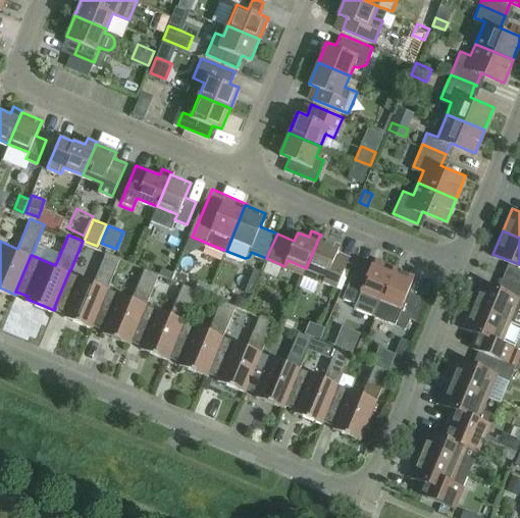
[(319,237),(306,268),(326,276),(325,280),(342,288),(356,255),(339,248),(340,245),(320,237),(319,237)]
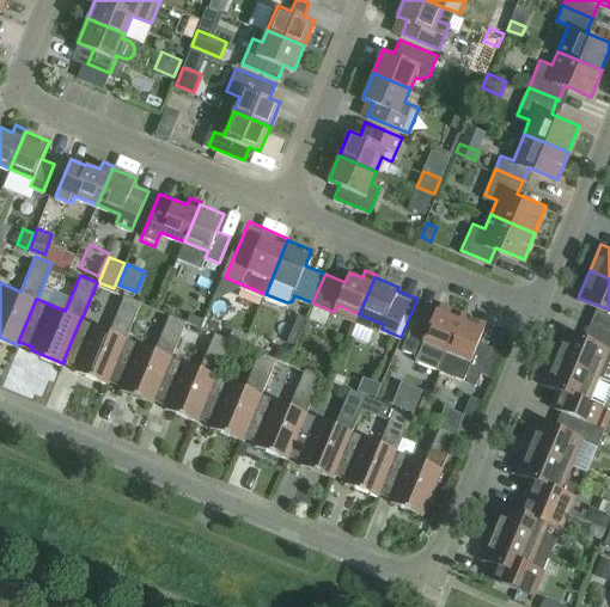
[(63,360),(65,361),(77,366),(75,369),(108,382),(109,379),(127,336),(142,300),(126,293),(110,329),(83,317),(81,317),(63,360)]
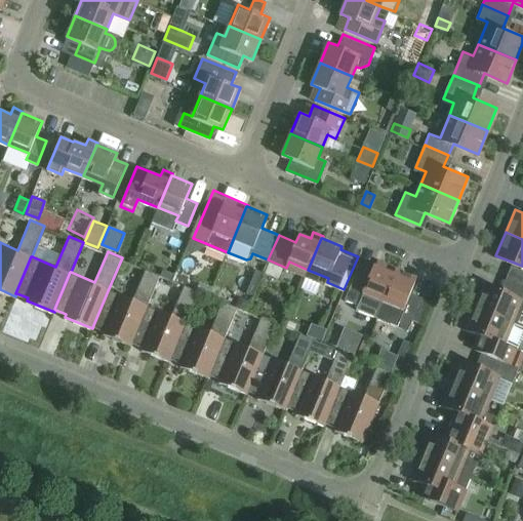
[(397,269),(398,267),(388,263),(386,269),(374,265),(372,269),(359,264),(345,297),(358,304),(357,307),(377,316),(397,269)]
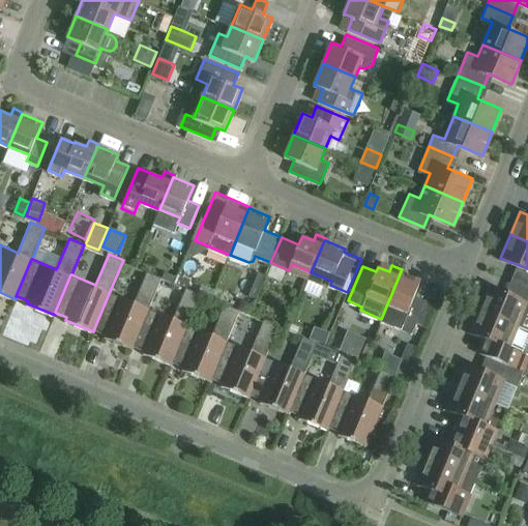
[(94,328),(106,333),(105,335),(133,348),(134,345),(149,308),(163,276),(147,270),(135,301),(110,291),(94,328)]
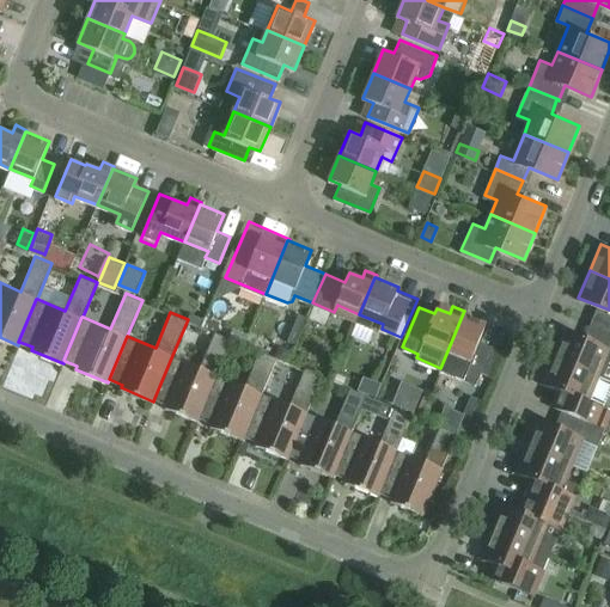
[(206,313),(201,324),(217,330),(221,320),(206,313)]
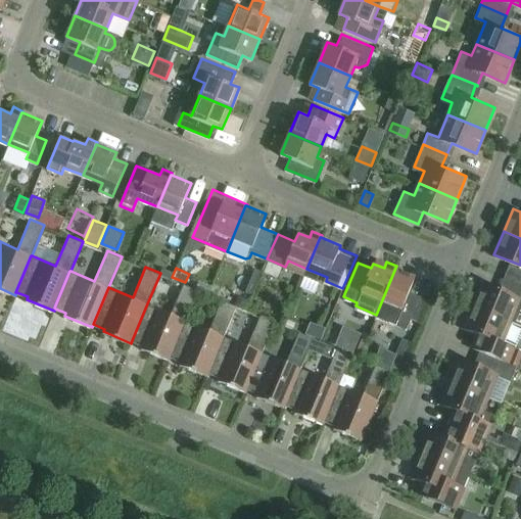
[(395,268),(376,315),(408,328),(412,318),(411,317),(420,294),(410,290),(416,276),(395,268)]
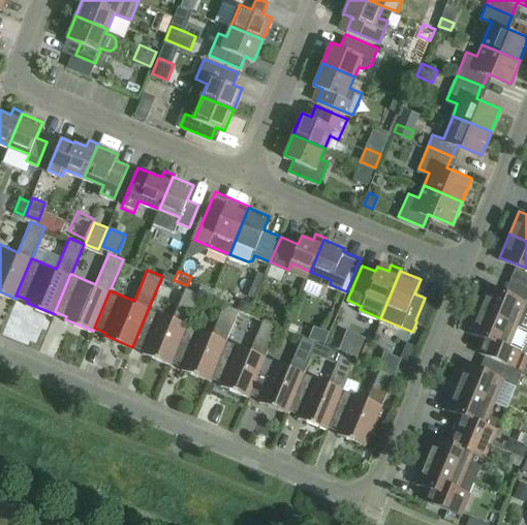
[(478,308),(517,323),(526,300),(488,284),(478,308)]
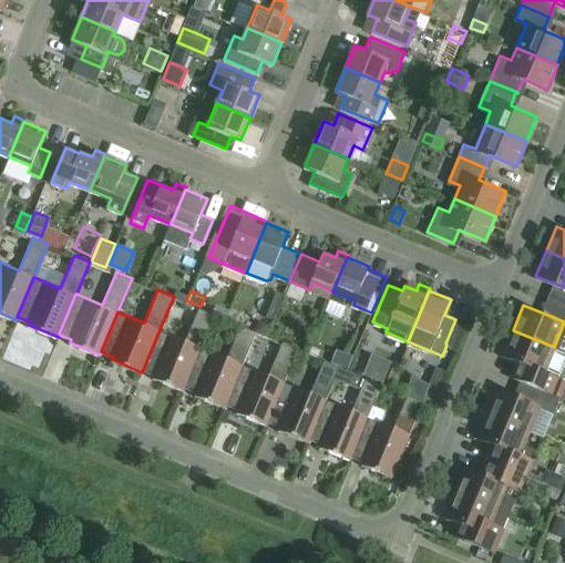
[(201,346),(202,346),(215,314),(199,307),(186,340),(160,329),(143,369),(155,374),(154,377),(184,389),(185,387),(184,386),(201,346)]
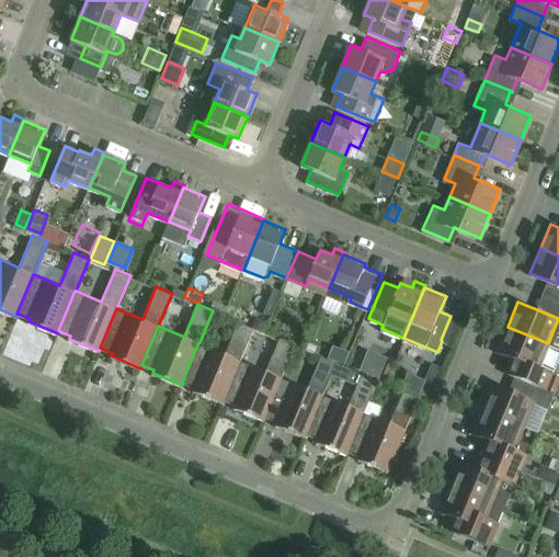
[(257,315),(252,326),(263,330),(267,319),(257,315)]
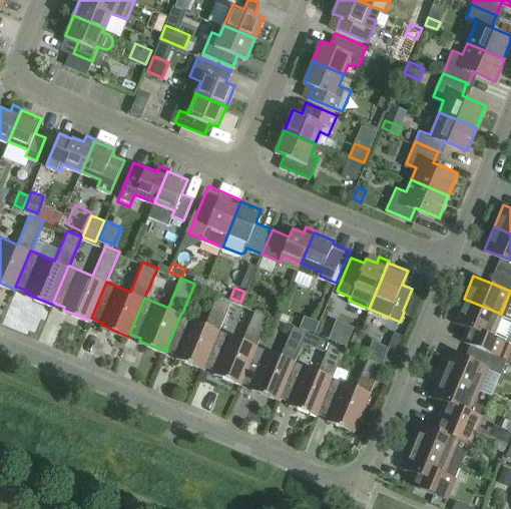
[(219,329),(220,329),(232,299),(218,293),(205,323),(182,313),(181,313),(166,349),(167,350),(177,354),(176,357),(203,368),(204,365),(219,329)]
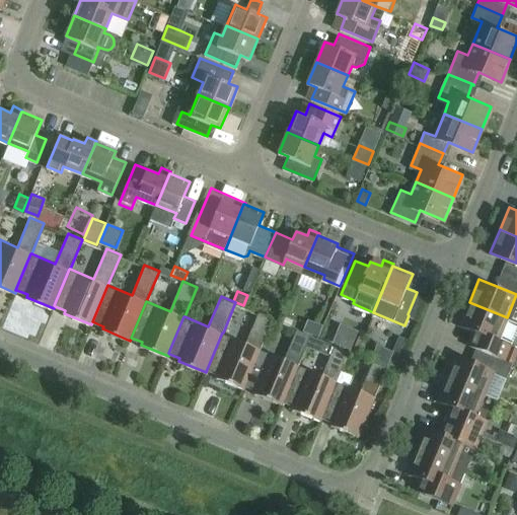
[(505,359),(516,329),(516,320),(507,317),(469,302),(460,324),(472,329),(466,343),(476,347),(484,350),(505,359)]
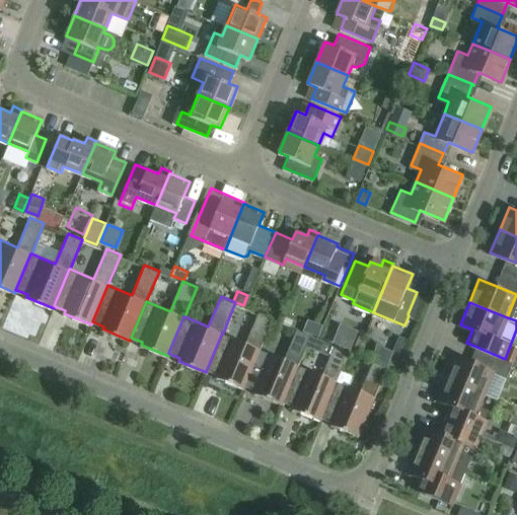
[(261,349),(274,318),(259,312),(246,343),(223,333),(222,333),(207,369),(218,374),(217,376),(244,388),(245,385),(261,349)]
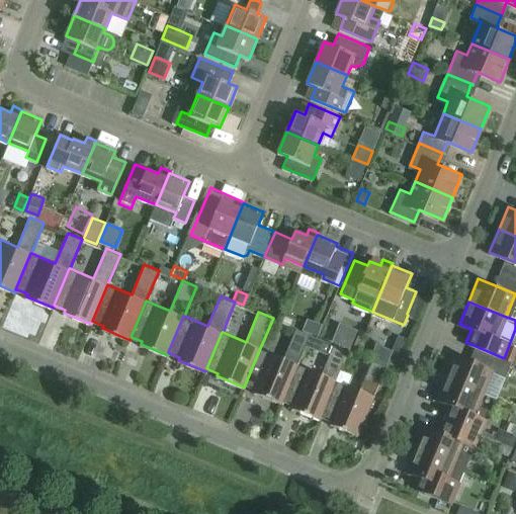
[(308,317),(303,330),(318,336),(323,323),(308,317)]
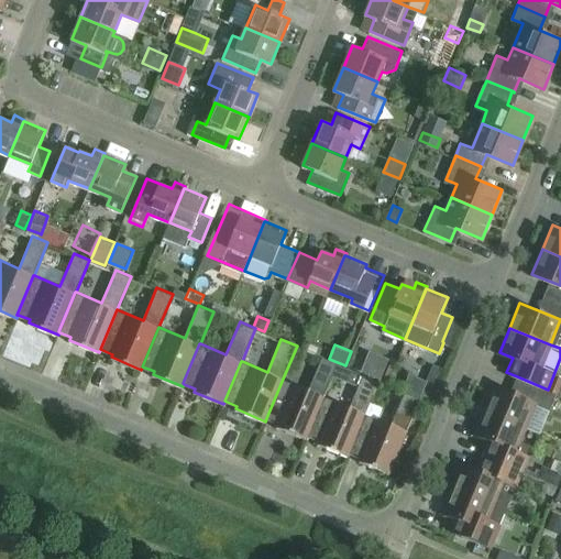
[(323,395),(325,395),(333,374),(338,362),(322,357),(309,390),(283,379),(266,418),(278,423),(277,426),(307,438),(308,436),(307,435),(323,395)]
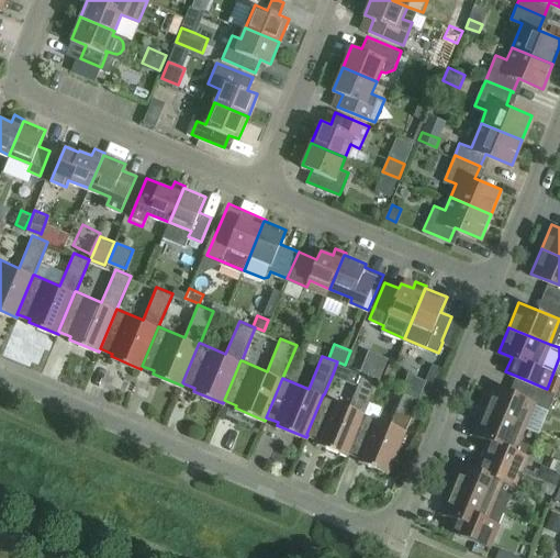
[(337,361),(333,374),(358,384),(364,372),(337,361)]
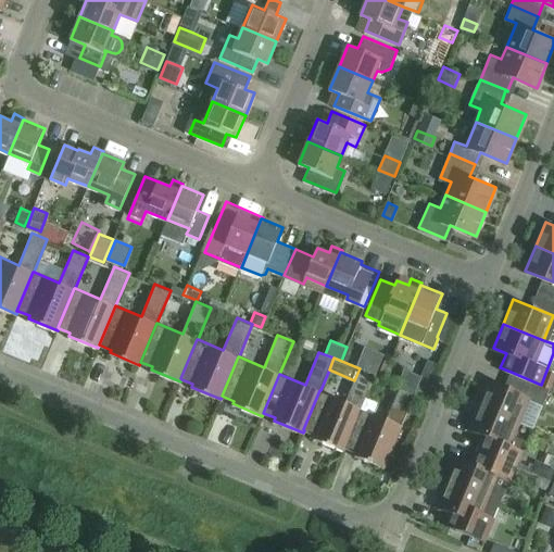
[(343,450),(345,447),(344,447),(361,406),(362,408),(375,375),(360,368),(354,380),(347,401),(320,390),(319,390),(303,429),(304,430),(315,435),(314,438),(343,450)]
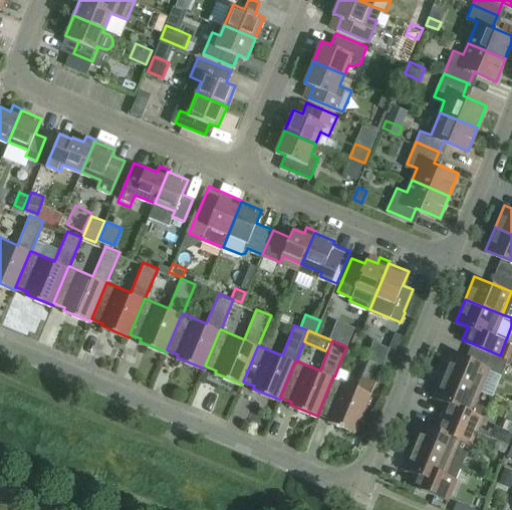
[(500,355),(479,346),(474,359),(452,350),(443,373),(480,389),(489,367),(502,372),(508,358),(500,355)]
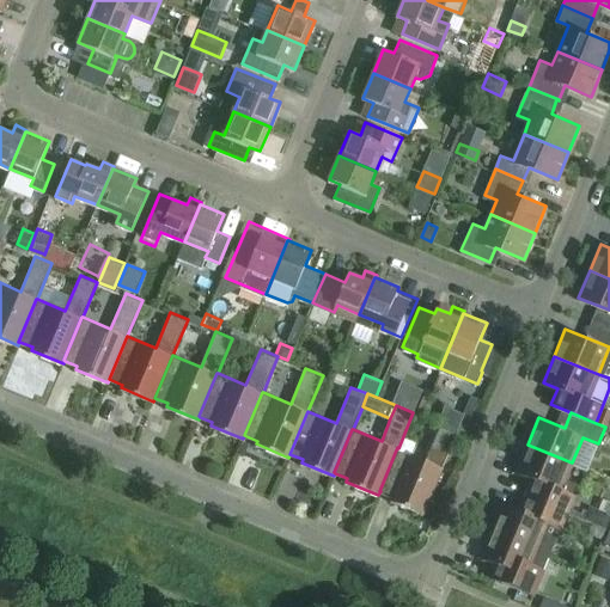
[(379,491),(380,491),(392,497),(391,500),(424,513),(458,431),(440,424),(426,459),(398,448),(397,447),(379,491)]
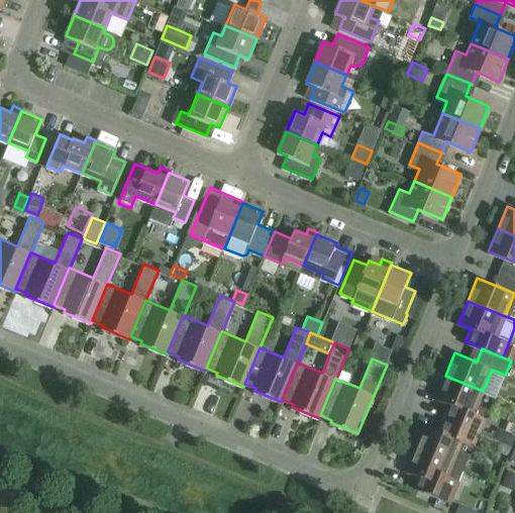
[(483,391),(445,376),(436,398),(447,403),(442,416),(479,431),(489,408),(478,403),(483,391)]
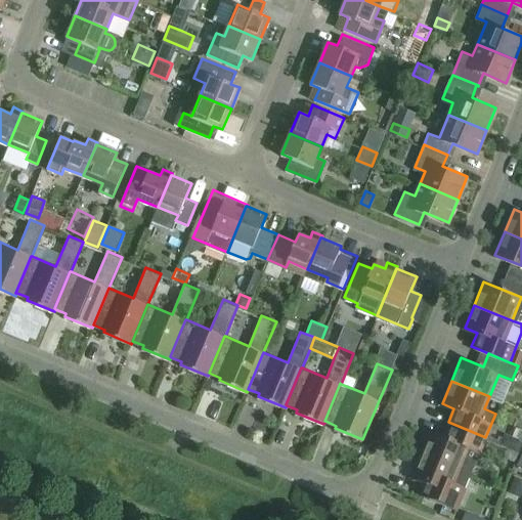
[(485,437),(448,422),(442,436),(431,431),(421,453),(471,474),(485,437)]
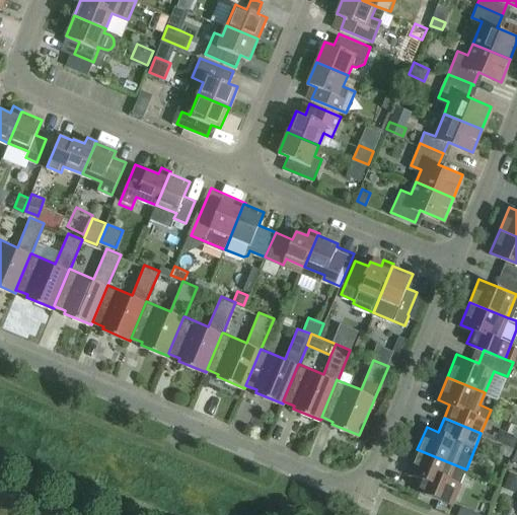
[(466,469),(417,449),(408,472),(420,476),(415,488),(452,503),(466,469)]
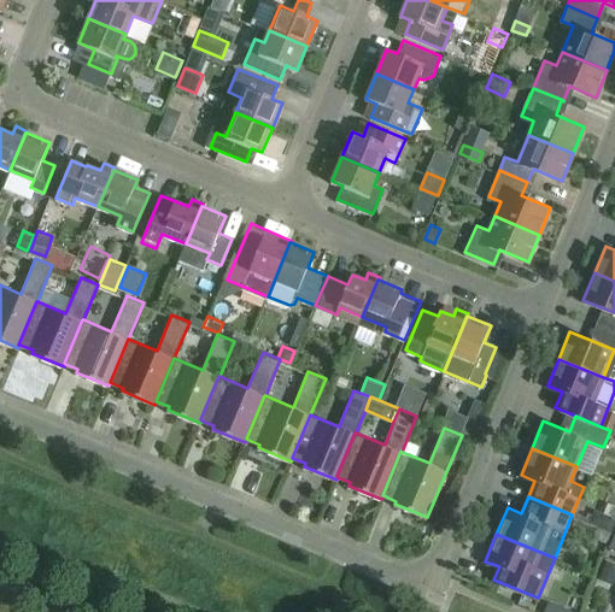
[(614,560),(608,558),(602,572),(614,577),(614,560)]
